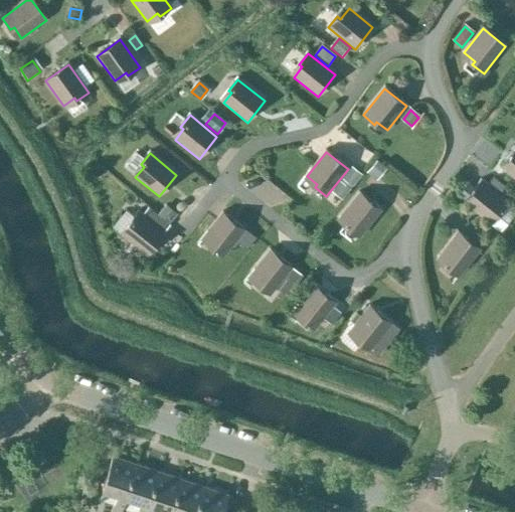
[(509,158),(501,169),(514,179),(514,157),(512,161),(509,158)]
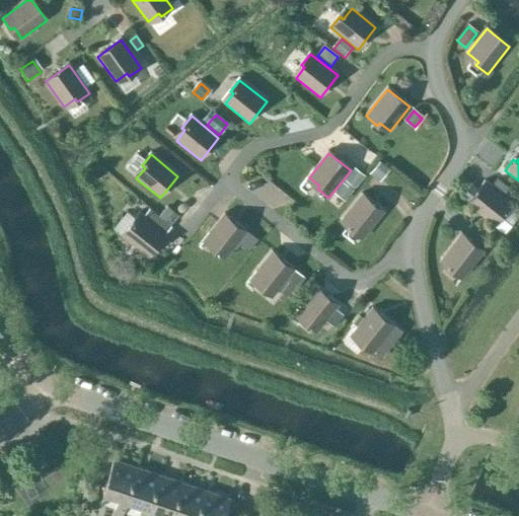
[(380,165),(371,176),(380,183),(388,171),(380,165)]
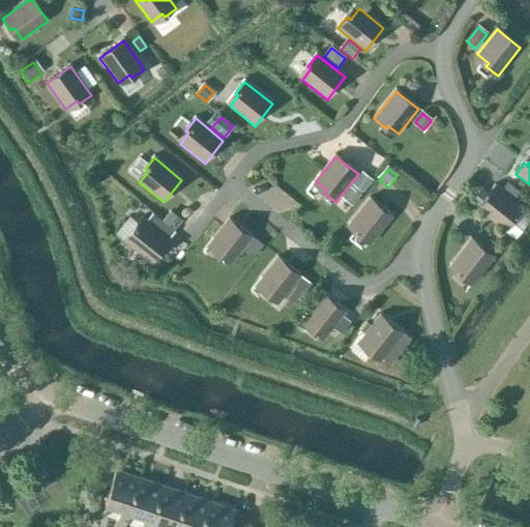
[(360,176),(352,186),(362,195),(371,184),(360,176)]
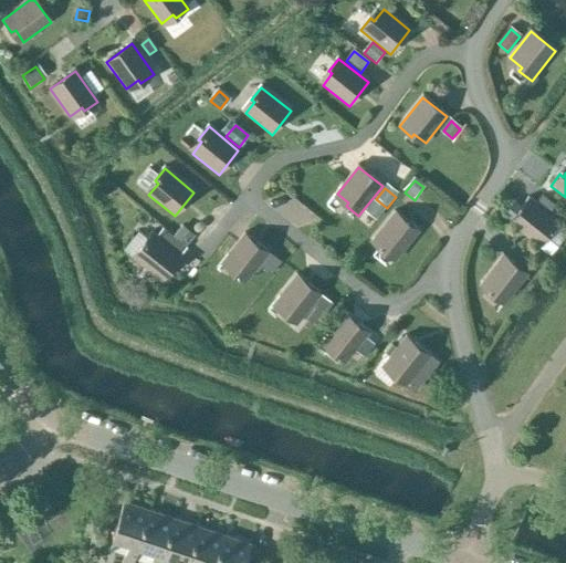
[(512,220),(510,223),(536,244),(548,254),(565,232),(565,229),(558,223),(548,216),(555,206),(543,196),(535,205),(528,199),(522,208),(512,220)]
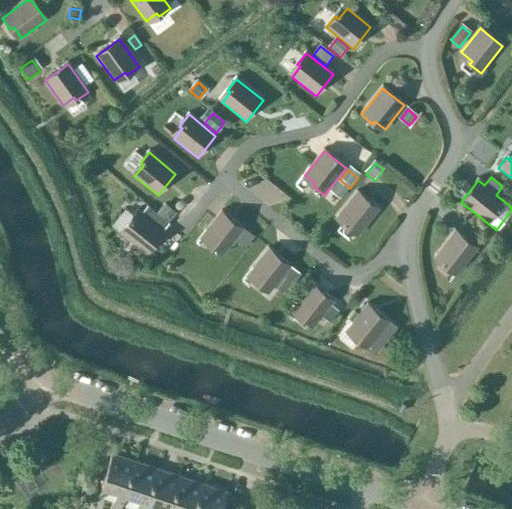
[(338,183),(333,190),(342,197),(348,190),(338,183)]
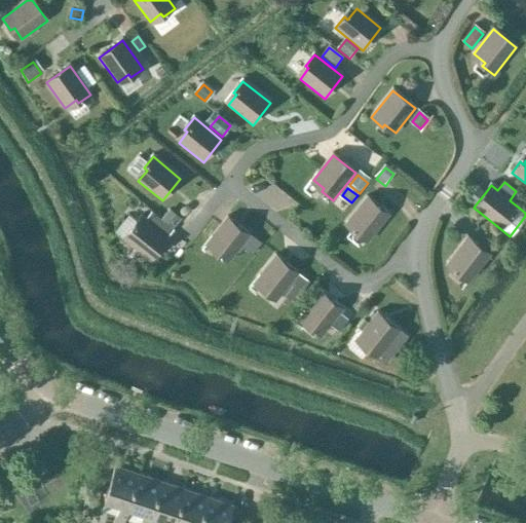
[(357,234),(359,232),(370,240),(389,216),(367,198),(345,226),(357,234)]
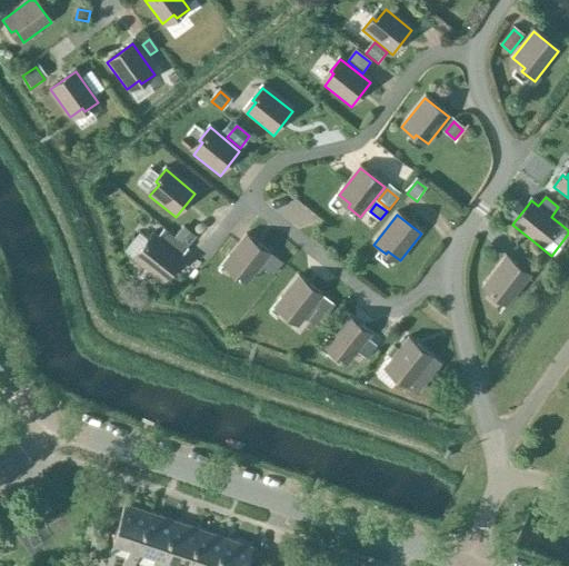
[(186,231),(178,240),(187,248),(195,239),(186,231)]
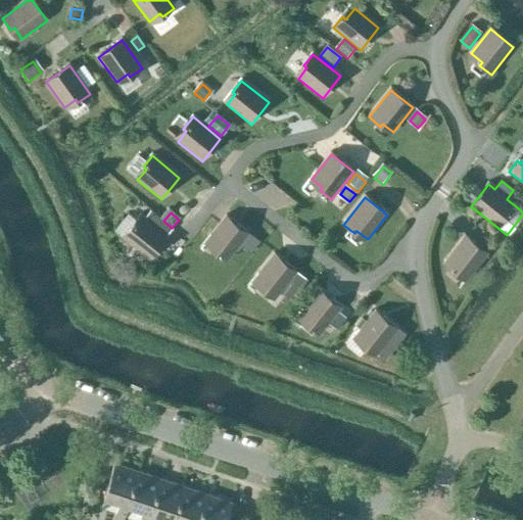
[(160,232),(153,227),(149,224),(140,216),(131,228),(134,230),(125,240),(149,261),(168,238),(167,237),(165,237),(164,236),(160,232)]
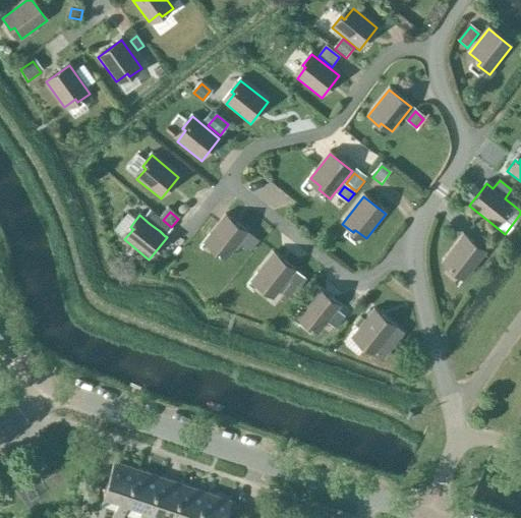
[(149,223),(153,226),(160,231),(164,235),(165,236),(166,236),(171,229),(154,216),(149,223)]
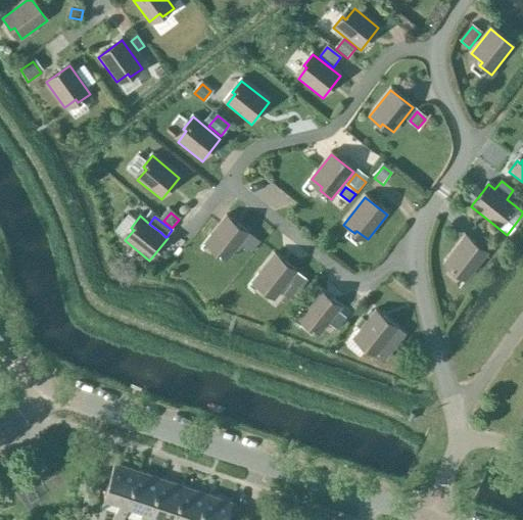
[(248,235),(226,217),(206,241),(218,250),(215,253),(227,263),(248,235)]
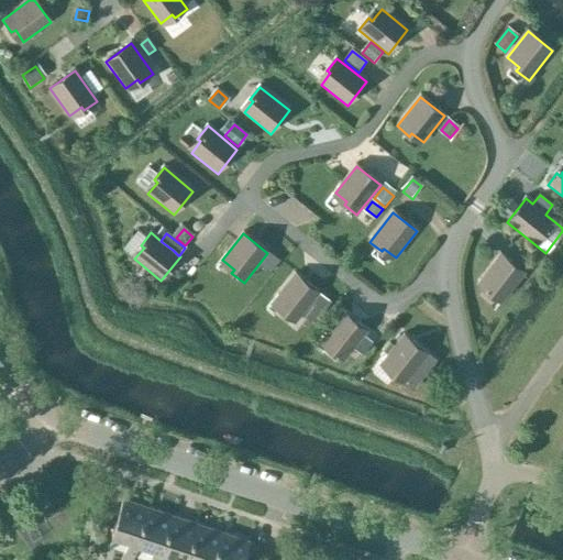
[(279,263),(268,254),(260,265),(271,274),(279,263)]
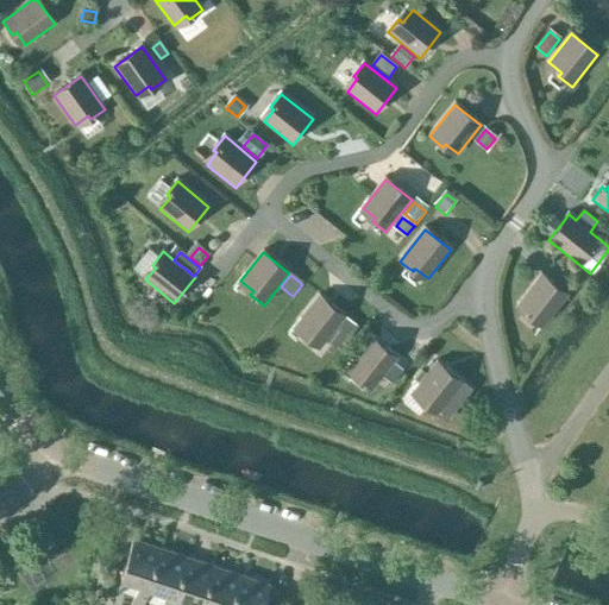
[(529,319),(532,315),(545,325),(567,296),(541,276),(516,308),(529,319)]
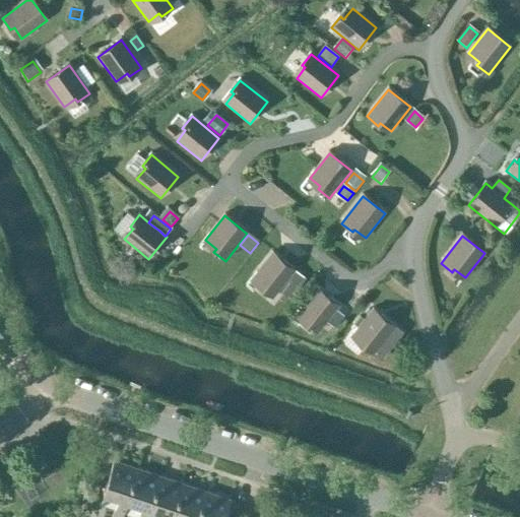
[(261,289),(272,299),(278,292),(287,300),(304,279),(272,254),(253,278),(263,286),(261,289)]
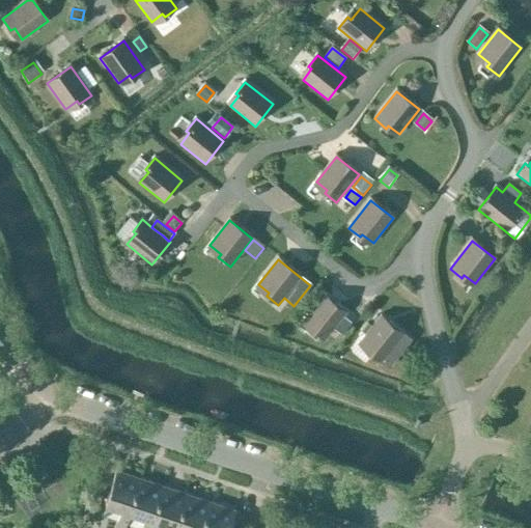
[(324,296),(304,321),(308,324),(306,327),(312,332),(324,341),(333,330),(341,336),(352,324),(343,316),(346,313),(324,296)]
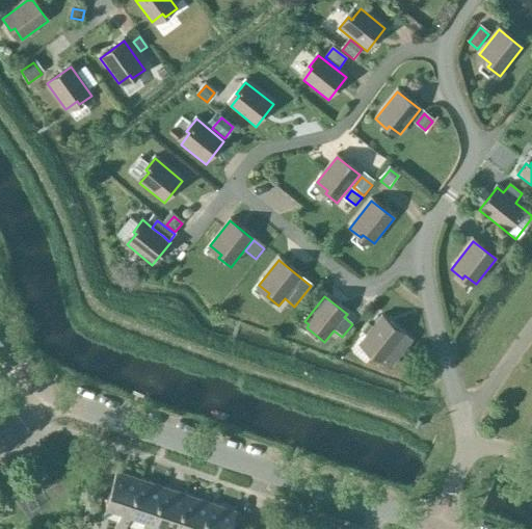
[(372,351),(370,354),(390,370),(410,343),(403,337),(404,336),(381,317),(373,328),(370,332),(362,342),(372,351)]
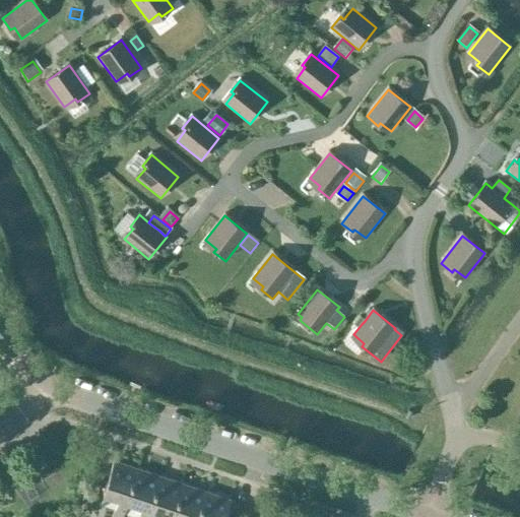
[(353,326),(358,329),(362,324),(365,321),(360,318),(353,326)]
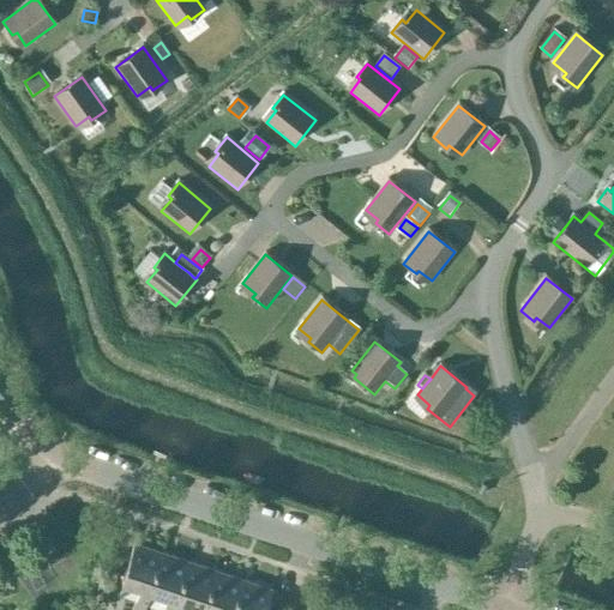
[(144,609),(149,595),(162,555),(133,547),(121,585),(139,591),(132,609),(144,609)]
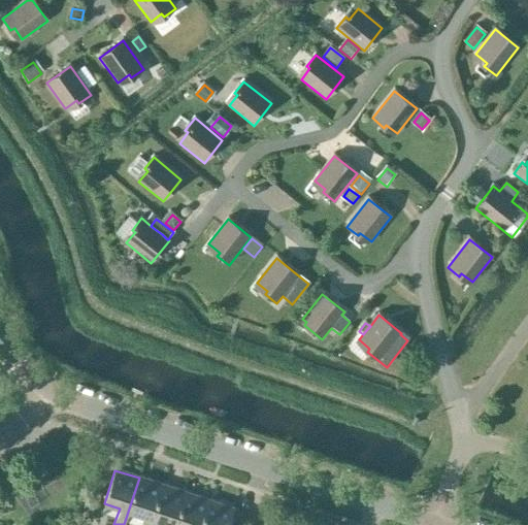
[(163,486),(139,478),(128,512),(143,517),(140,524),(151,524),(153,520),(163,486)]
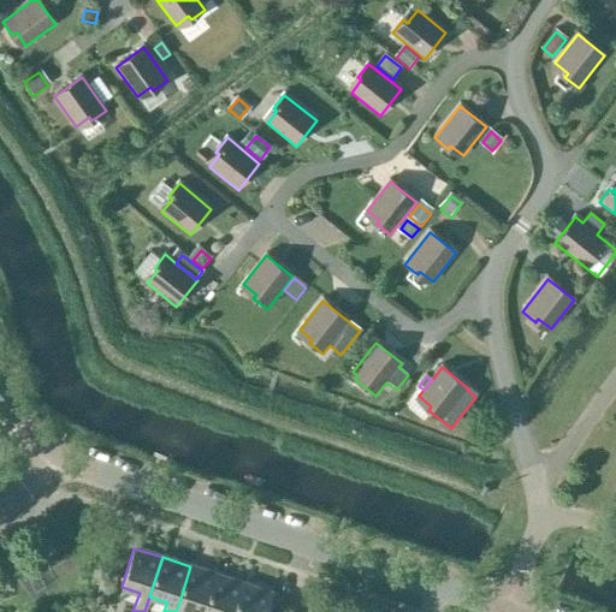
[(218,575),(190,566),(178,606),(194,611),(206,611),(218,575)]
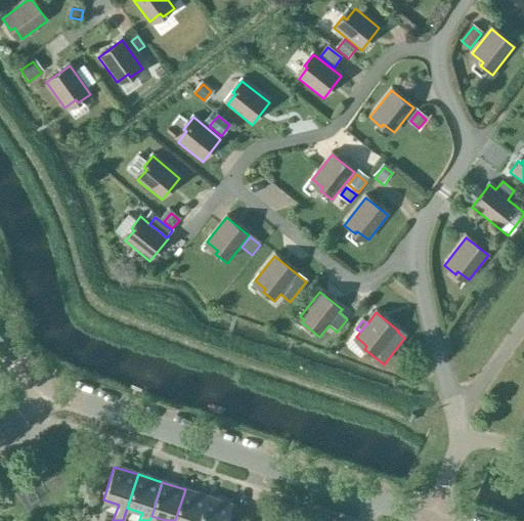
[(201,520),(209,497),(185,489),(175,520),(201,520)]
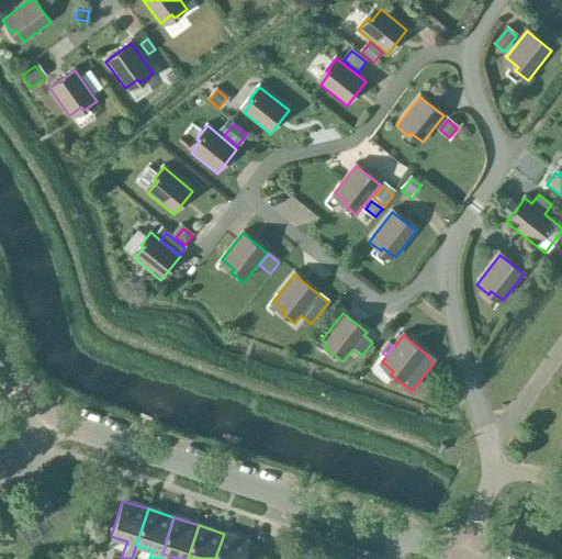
[(224,534),(215,558),(244,558),(249,541),(224,534)]
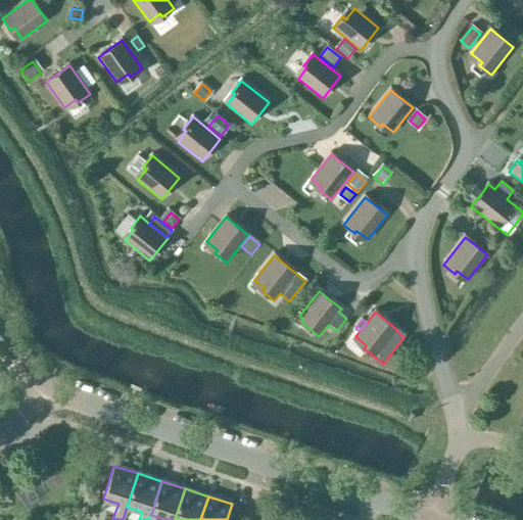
All buildings are outlined.
